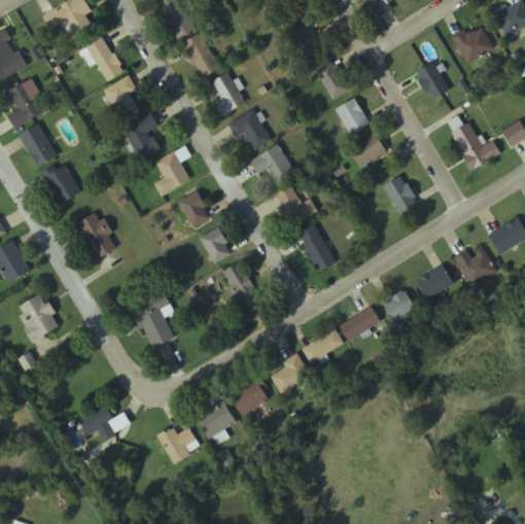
[(92,26),(84,12),(91,9),(85,0),(68,0),(42,14),(50,29),(62,23),(71,38),(92,26)]
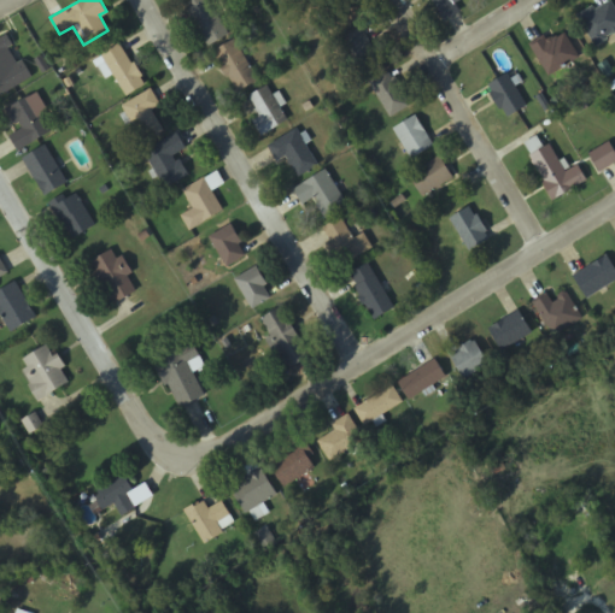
[(227,33),(208,0),(188,0),(183,4),(208,45),(227,33)]
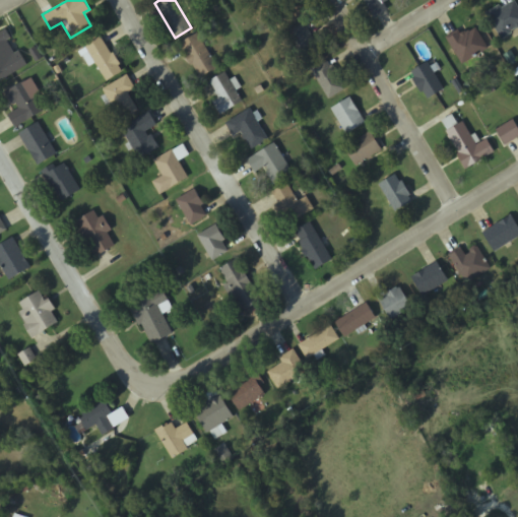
[(365,0),(373,16),(387,9),(383,0),(365,0)]
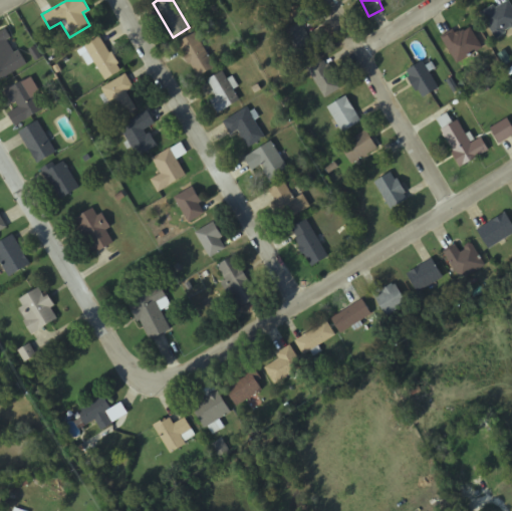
[(497,0),(480,10),(495,36),(511,25),(511,6),(508,0),(497,0)]
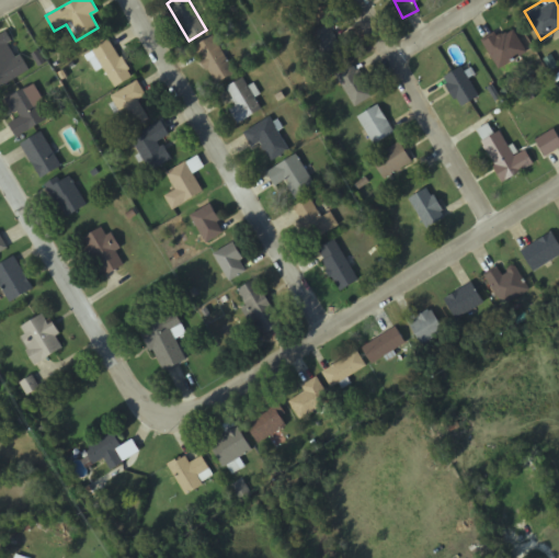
[(524,54),(512,25),(482,38),(495,66),(524,54)]
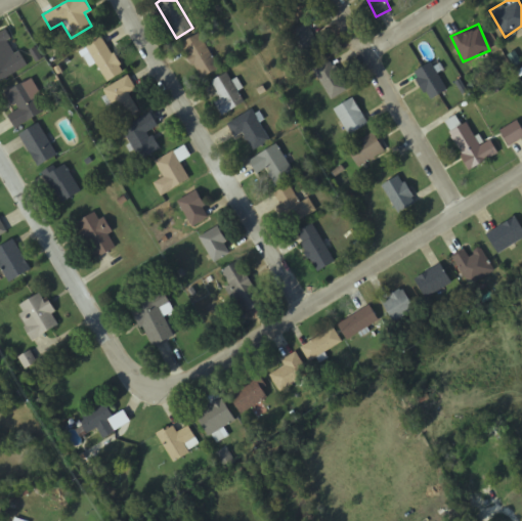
[(0,78),(25,68),(8,29),(0,32),(0,78)]
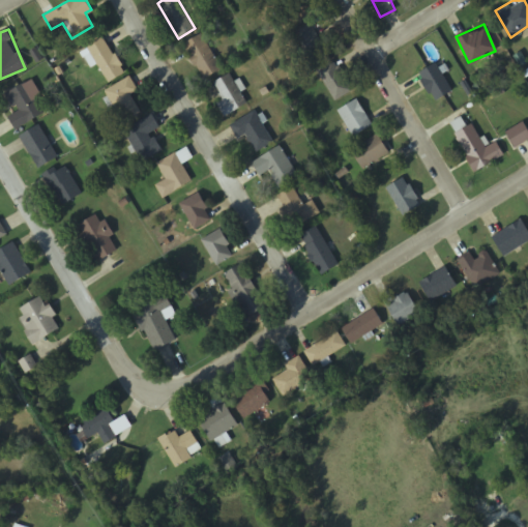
[(222,65),(198,33),(181,46),(206,78),(222,65)]
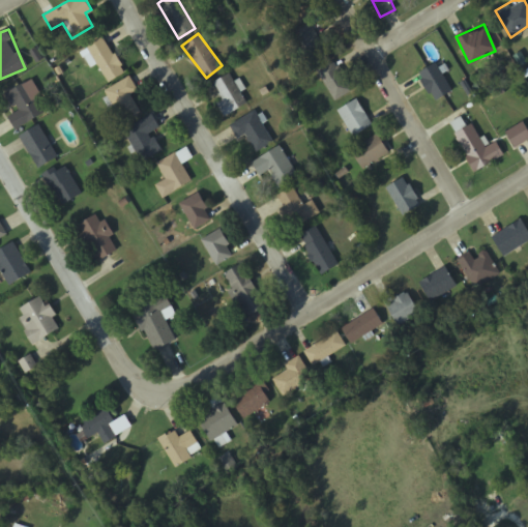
[(86,46),(109,82),(125,71),(103,35),(86,46)]
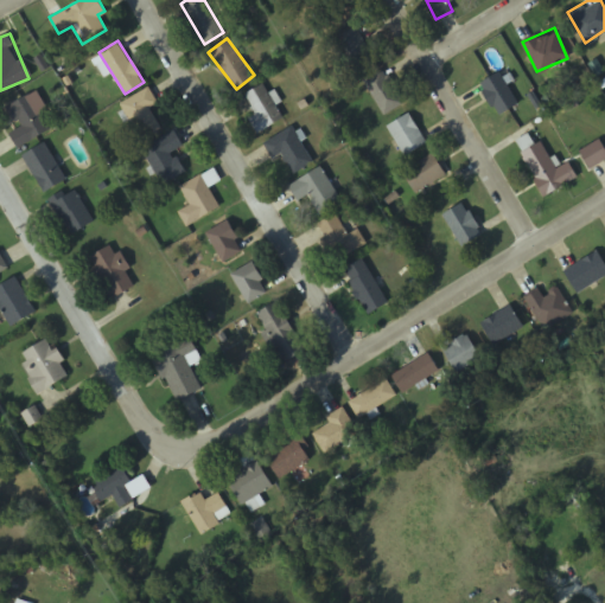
[(362,77),(382,114),(402,102),(382,66),(362,77)]
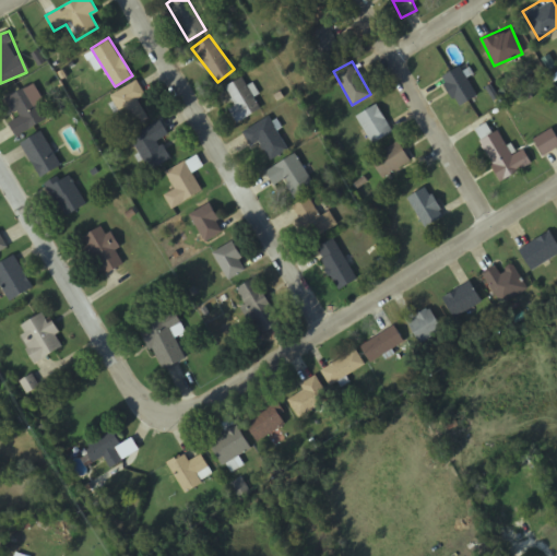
[(440,77),(458,106),(476,95),(459,66),(440,77)]
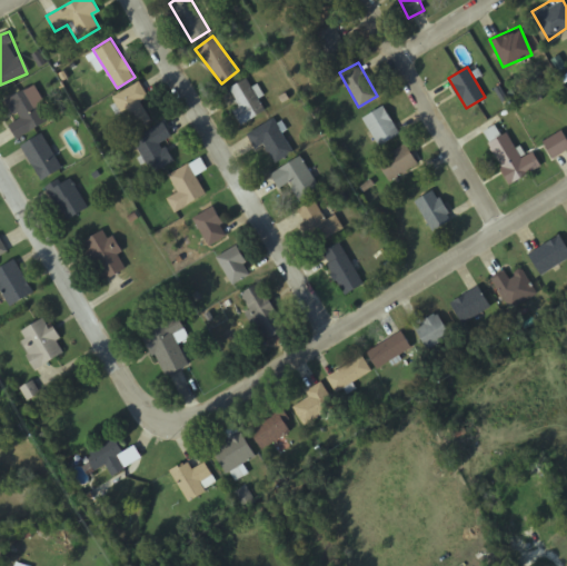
[(240,123),(265,110),(246,77),(228,87),(238,105),(231,109),(240,123)]
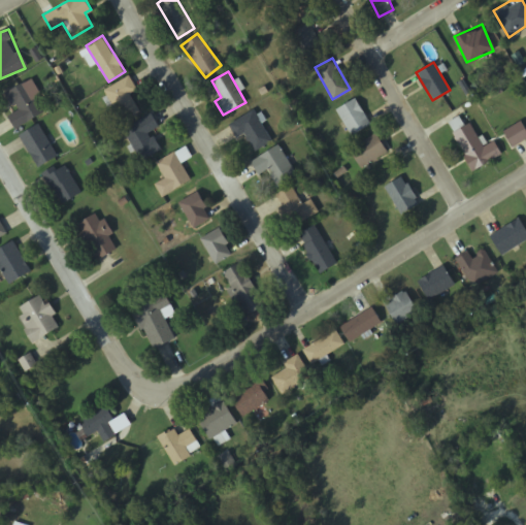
[(129,93),(136,89),(129,75),(103,90),(122,121),(139,110),(129,93)]
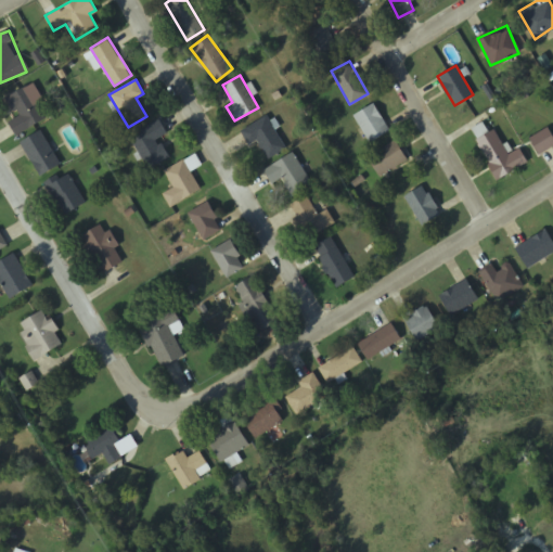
[(8,122),(15,135),(44,117),(25,85),(4,98),(15,116),(8,122)]
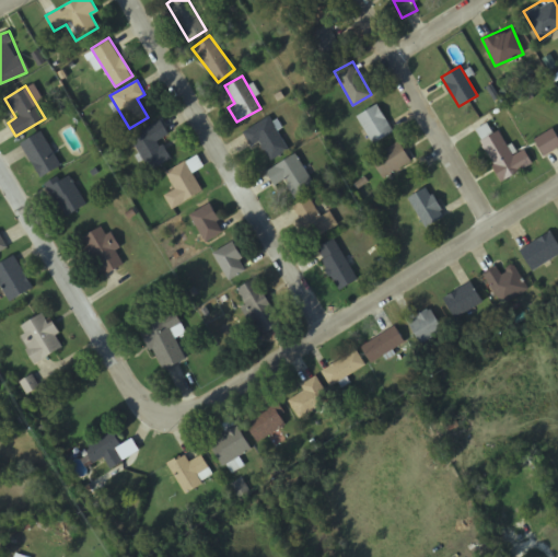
[(393,130),(374,103),(355,116),(373,143),(393,130)]
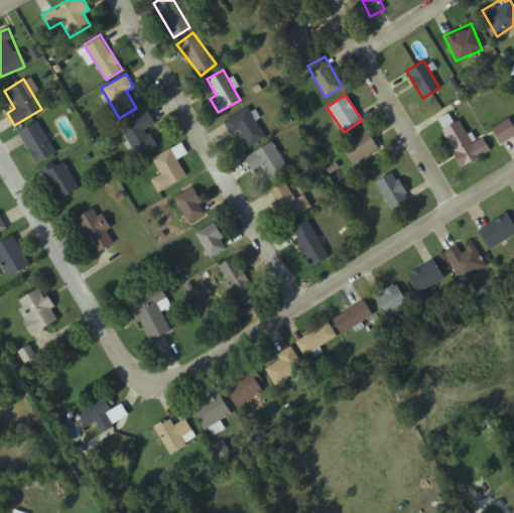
[(250,147),(266,136),(246,106),(223,122),(231,133),(238,129),(250,147)]
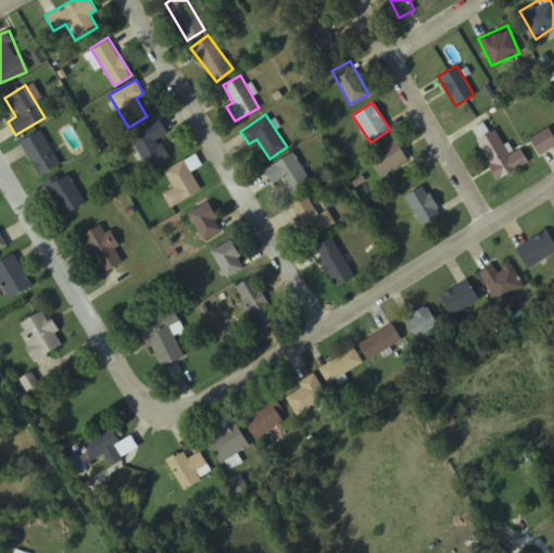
[(129,135),(148,168),(168,158),(158,138),(167,133),(160,120),(129,135)]
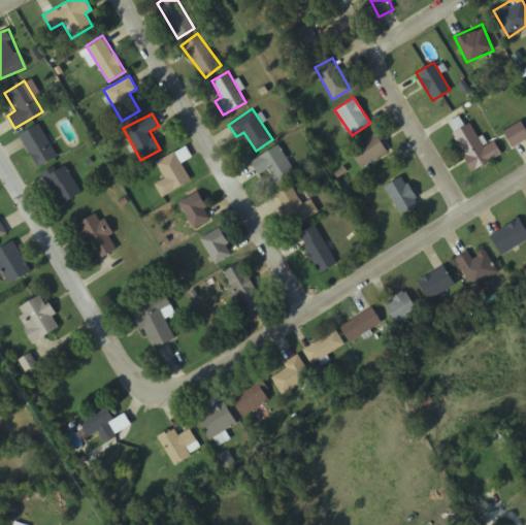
[(525,135),(525,129),(519,120),(502,131),(513,145),(525,135)]
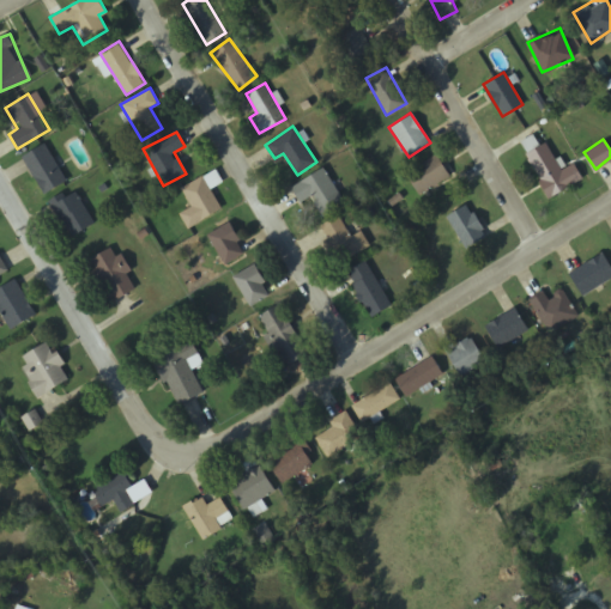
[(560,169),(545,141),(525,152),(549,196),(581,178),(573,162),(560,169)]
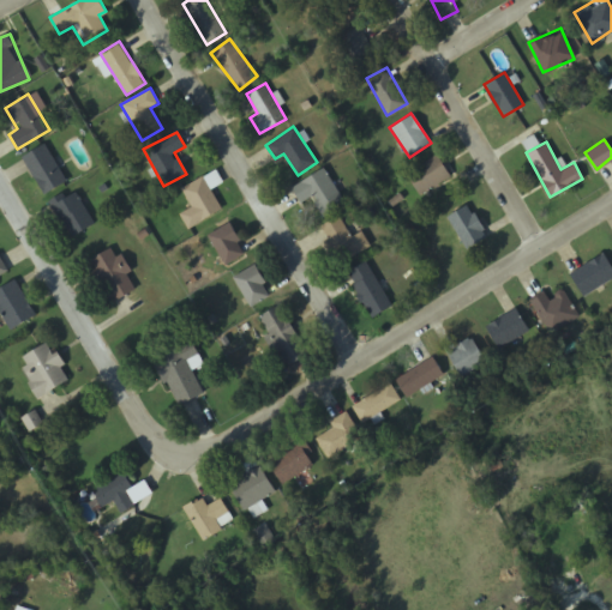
[(64,182),(47,144),(23,153),(40,193),(64,182)]
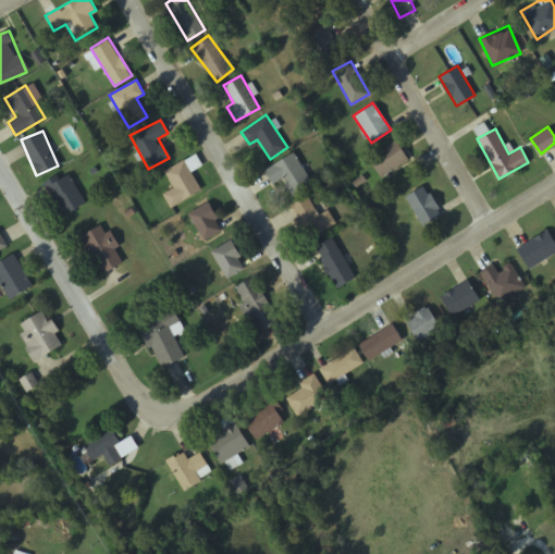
[(369,155),(380,176),(408,160),(397,139),(369,155)]
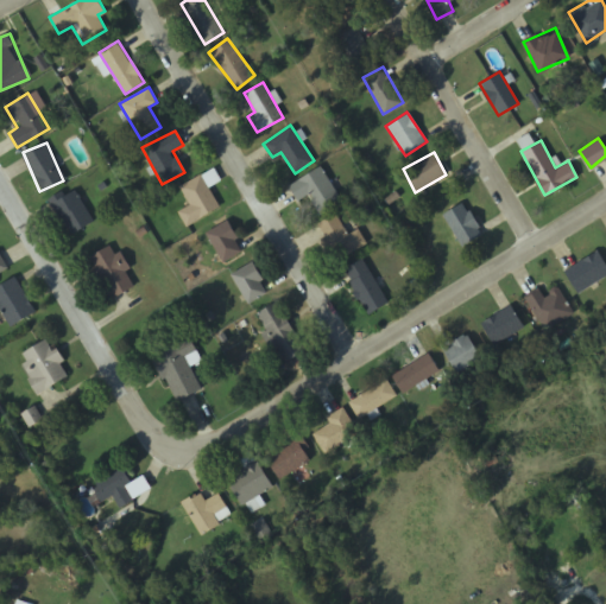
[(341,199),(319,165),(288,185),(297,201),(307,195),(319,214),(341,199)]
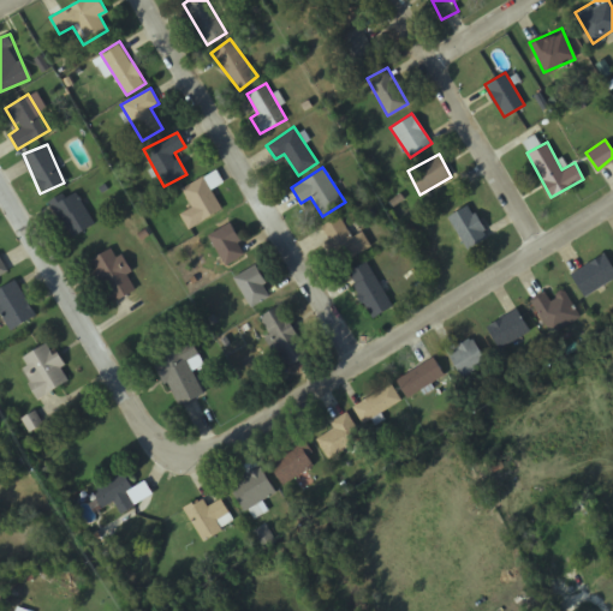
[(180,213),(188,228),(221,209),(203,175),(182,187),(192,207),(180,213)]
